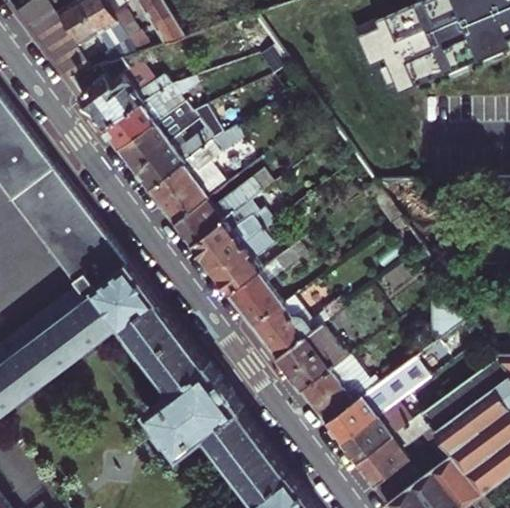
[(32,0),(16,13),(32,34),(54,17),(47,6),(43,0),(32,0)]
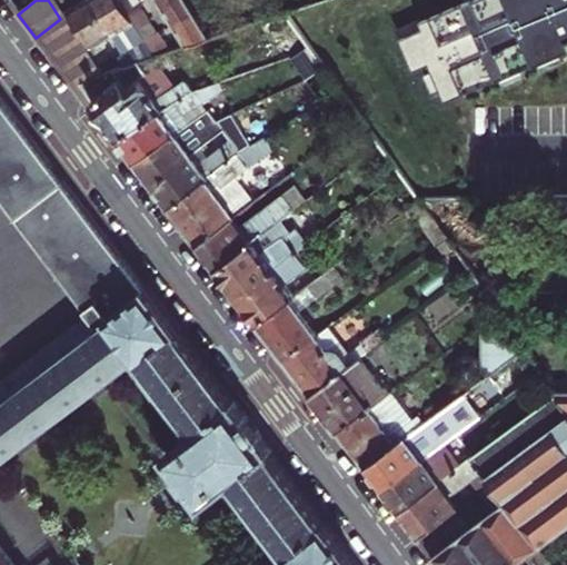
[(91,0),(87,3),(108,40),(111,43),(116,41),(113,37),(130,27),(126,20),(118,6),(113,0),(91,0)]
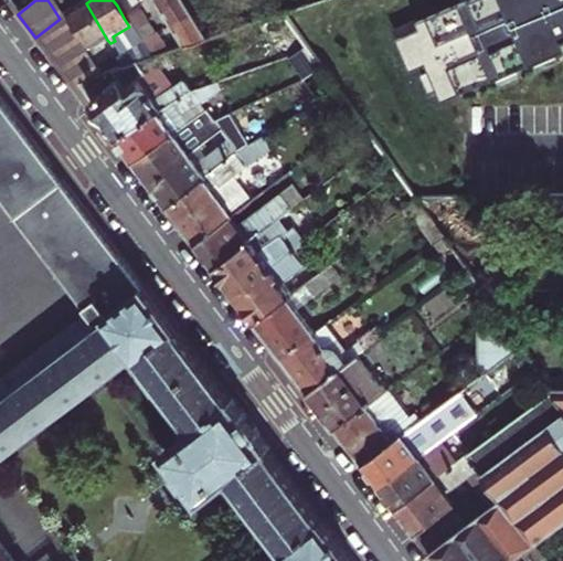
[(139,11),(131,0),(125,0),(117,6),(125,20),(139,11)]
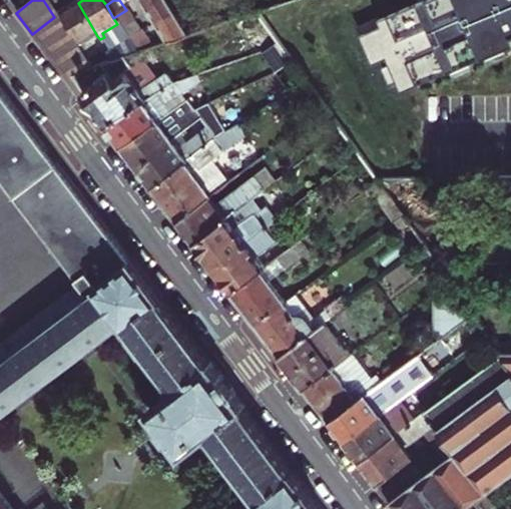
[(155,0),(136,0),(142,9),(155,0)]
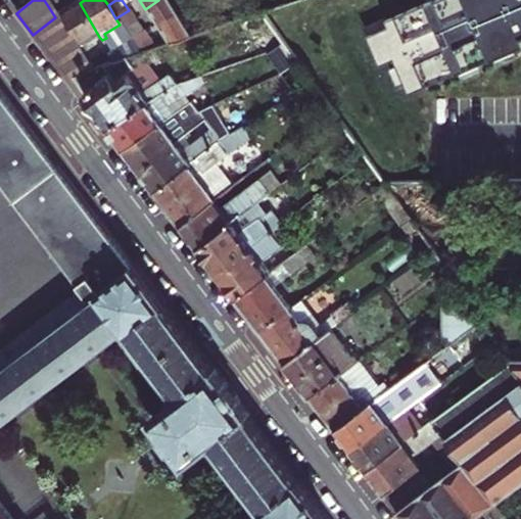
[(176,14),(167,0),(158,0),(145,9),(155,27),(176,14)]
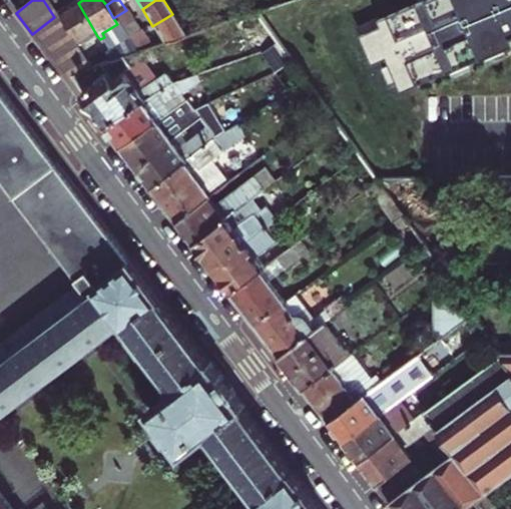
[(510,0),(431,0),(377,24),(379,30),(359,39),(372,68),(386,62),(400,95),(510,47),(510,0)]
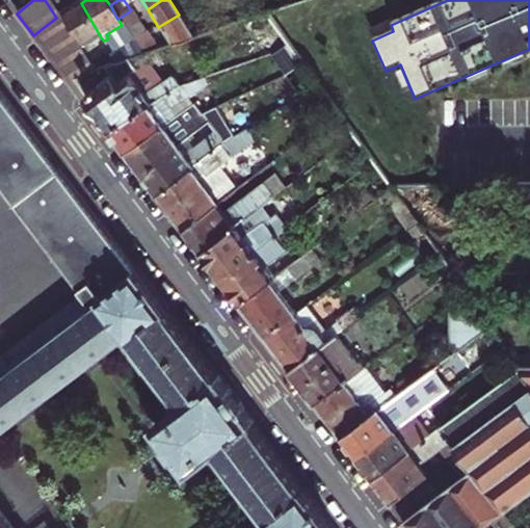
[(81,50),(101,37),(81,3),(61,15),(81,50)]
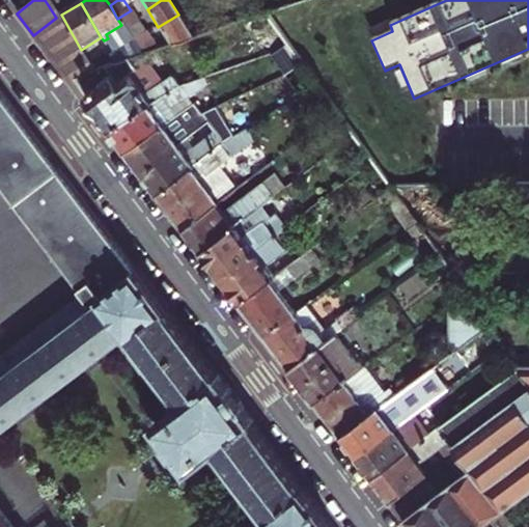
[(158,27),(170,47),(193,38),(178,15),(158,27)]
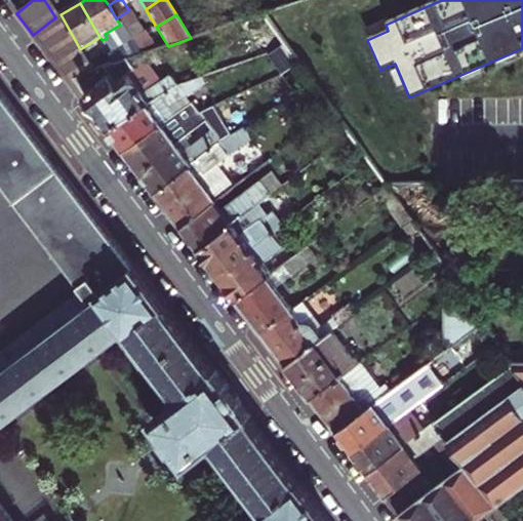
[(68,81),(89,74),(55,17),(33,35),(68,81)]
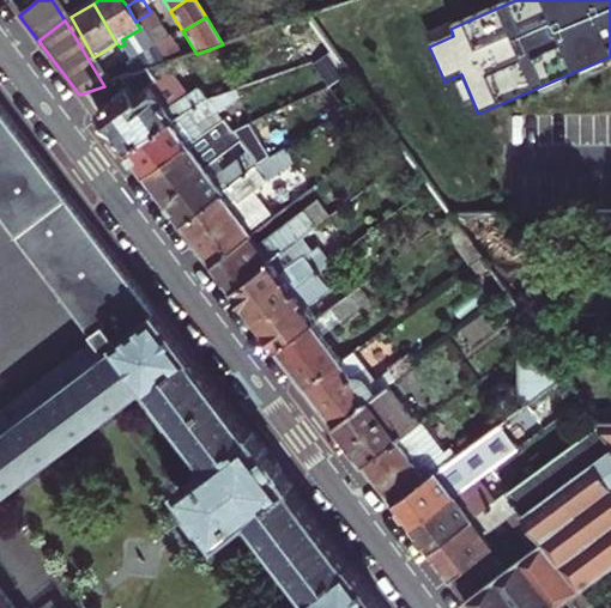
[(246,30),(248,35),(266,29),(262,22),(246,30)]
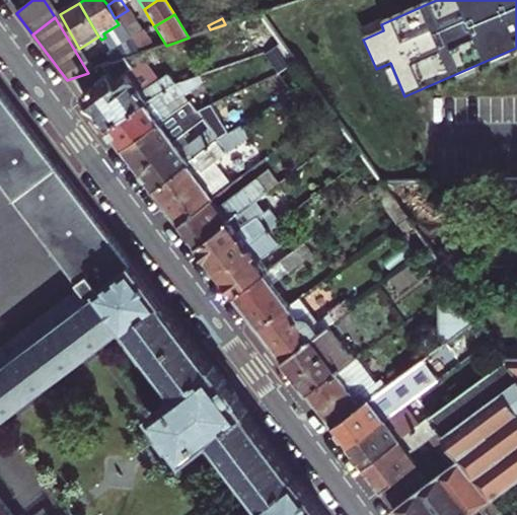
[(123,31),(130,43),(139,37),(142,34),(135,24),(123,31)]
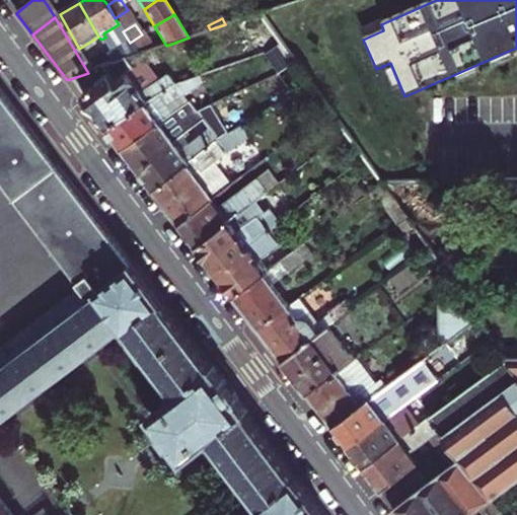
[(149,52),(139,37),(130,43),(138,55),(149,52)]
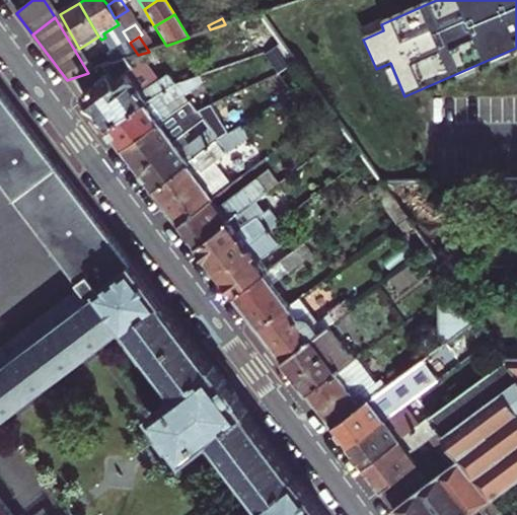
[(81,98),(104,129),(173,85),(166,77),(141,92),(127,74),(132,70),(125,60),(115,64),(101,68),(108,78),(81,98)]
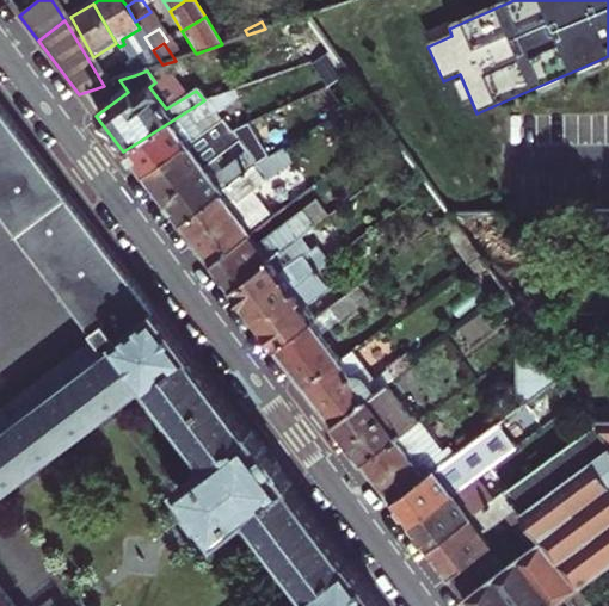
[(123,152),(141,177),(202,137),(195,128),(216,115),(232,104),(235,98),(233,91),(204,100),(123,152)]
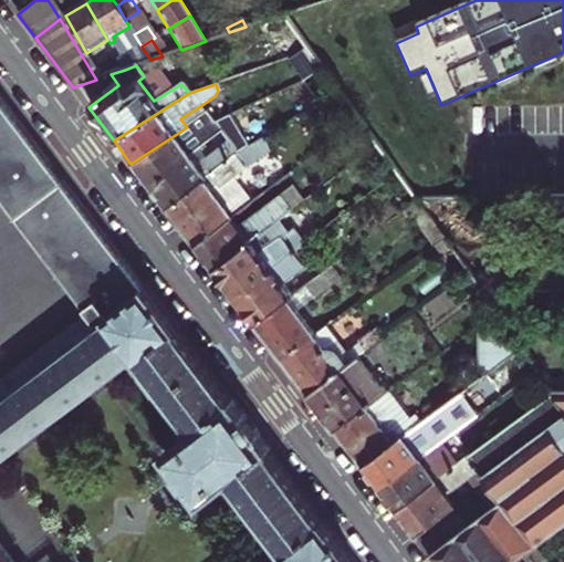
[(351,561),(322,526),(320,527),(267,455),(269,454),(258,441),(259,439),(241,416),(239,417),(230,403),(228,405),(173,334),(175,333),(143,291),(141,292),(0,106),(0,561),(351,561)]
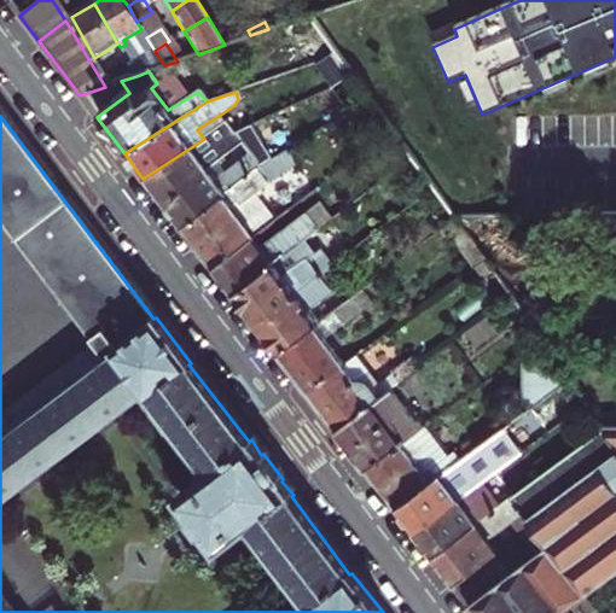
[(197,129),(204,139),(224,124),(219,116),(197,129)]
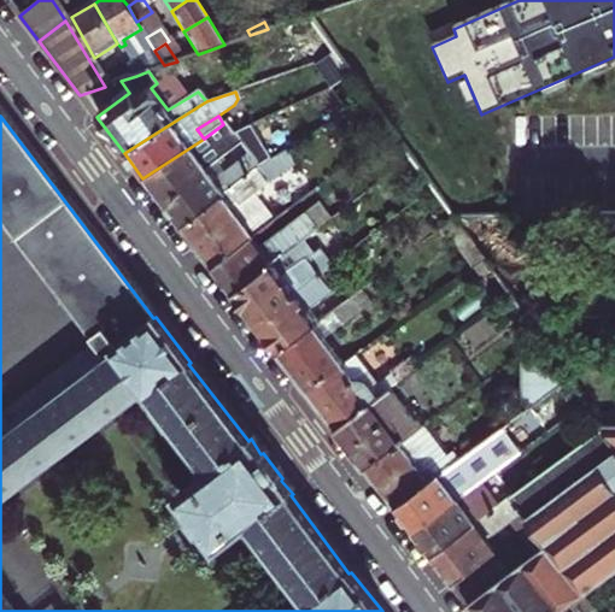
[(204,139),(142,178),(162,204),(216,164),(221,159),(215,152),(234,137),(233,135),(223,124),(204,139)]
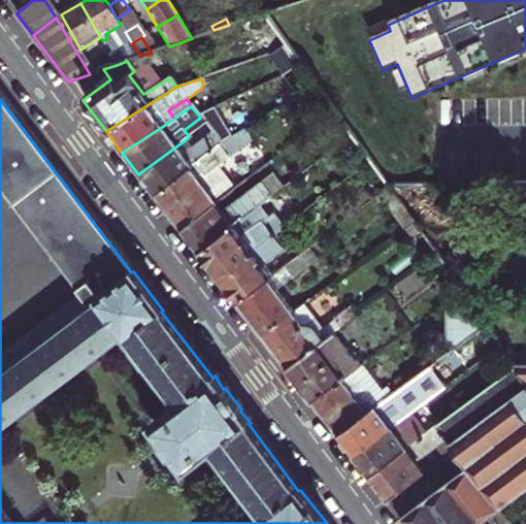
[(184,130),(189,136),(205,125),(200,118),(184,130)]
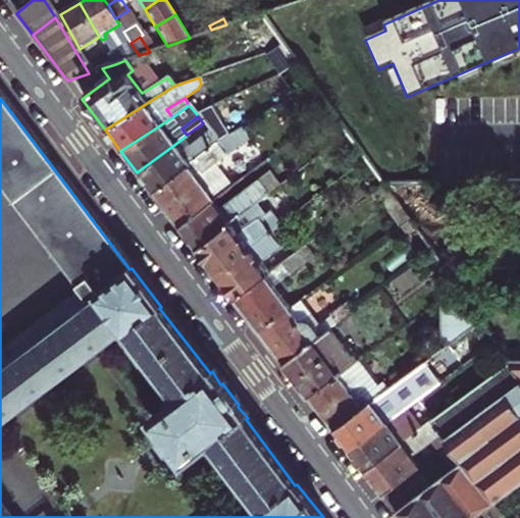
[(183,139),(137,172),(152,193),(218,144),(228,138),(212,117),(204,124),(213,137),(209,140),(206,136),(189,147),(183,139)]
